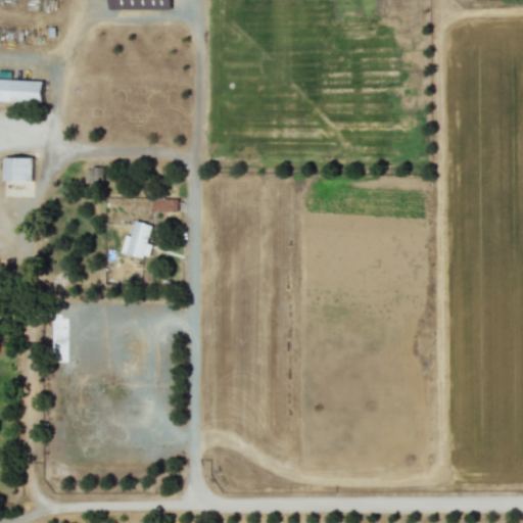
[(169,0),(109,0),(109,7),(135,8),(135,0),(154,0),(154,7),(169,7),(169,0)]
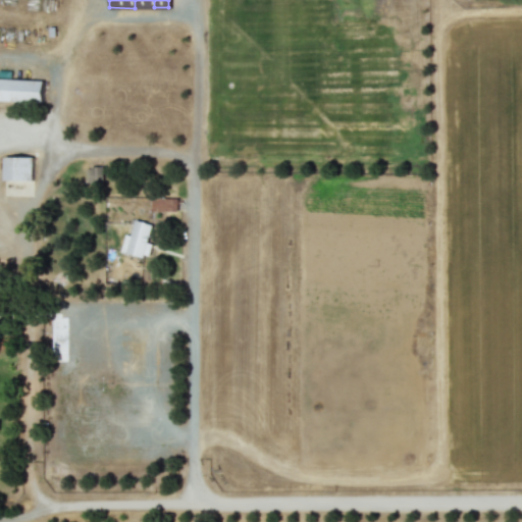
[(0,99),(42,101),(42,80),(0,77),(0,99)]
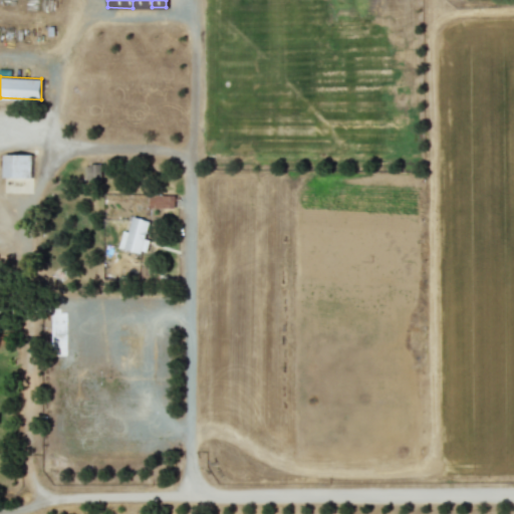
[(31,154),(4,154),(4,177),(32,176),(31,154)]
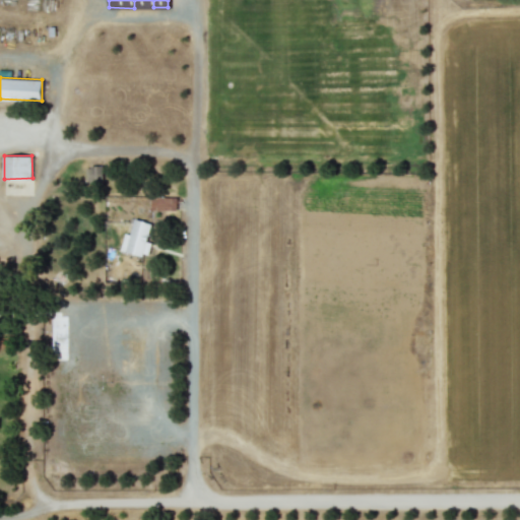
[(86,165),(85,179),(102,180),(103,166),(86,165)]
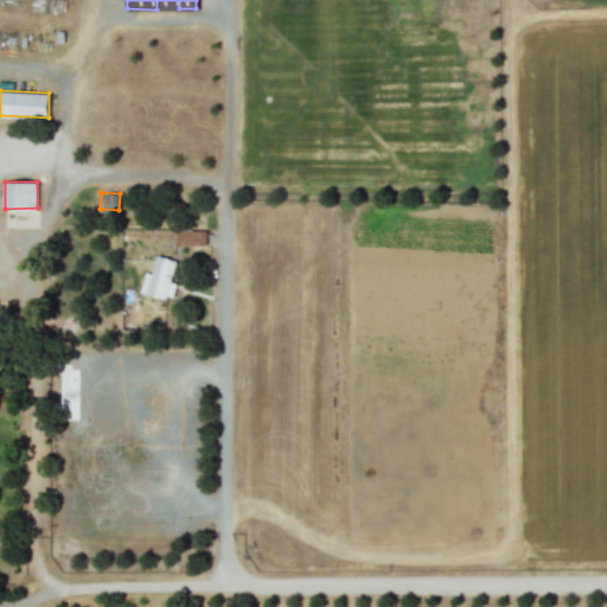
[(179,262),(157,254),(151,273),(146,272),(140,289),(166,298),(179,262)]
